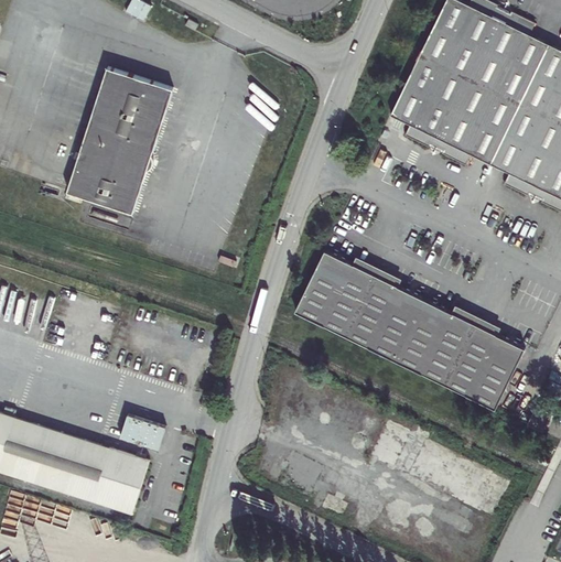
[(128,0),(122,15),(142,22),(149,6),(133,0),(128,0)]
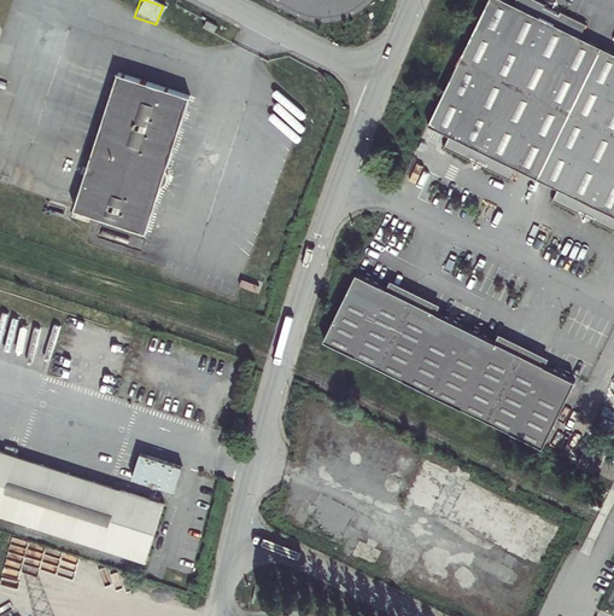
[(568,112),(598,50),(578,39),(583,27),(557,13),(555,17),(541,11),(542,6),(528,0),(513,0),(512,6),(500,0),(486,0),(458,59),(426,126),(448,137),(442,149),(466,162),(468,157),(484,166),(483,169),(508,181),(514,168),(536,180),(568,112)]
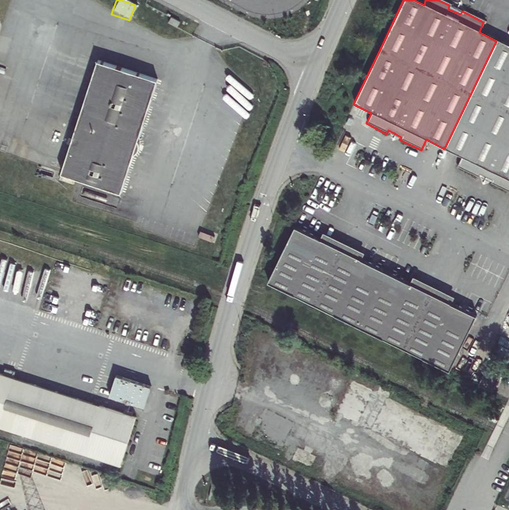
[(184,33),(187,28),(178,24),(175,29),(184,33)]
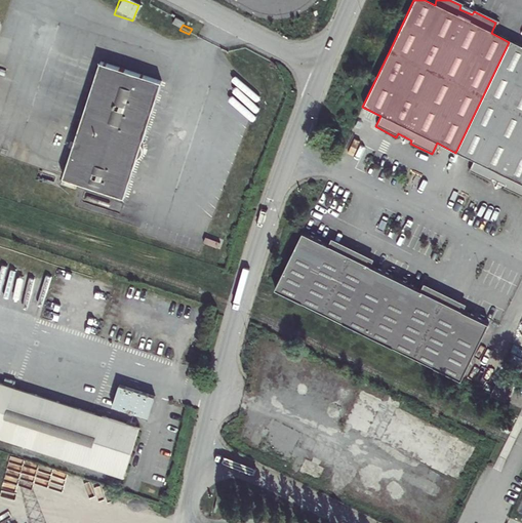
[(521,47),(509,42),(483,95),(521,116),(521,47)]
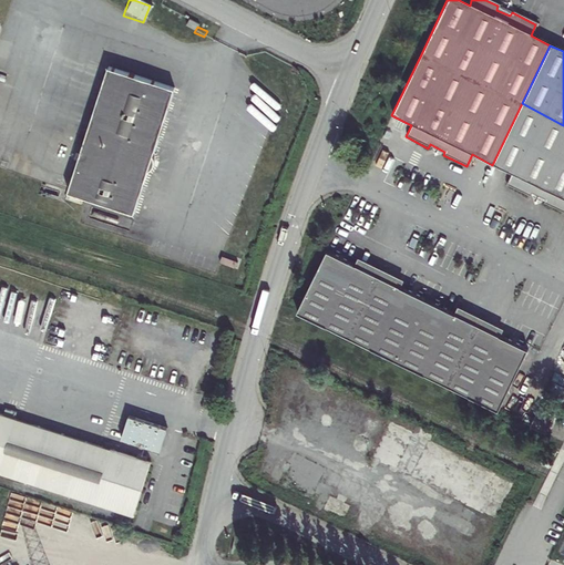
[(172,90),(105,69),(65,193),(131,215),(145,172),(149,171),(151,168),(152,163),(152,160),(151,156),(172,90)]
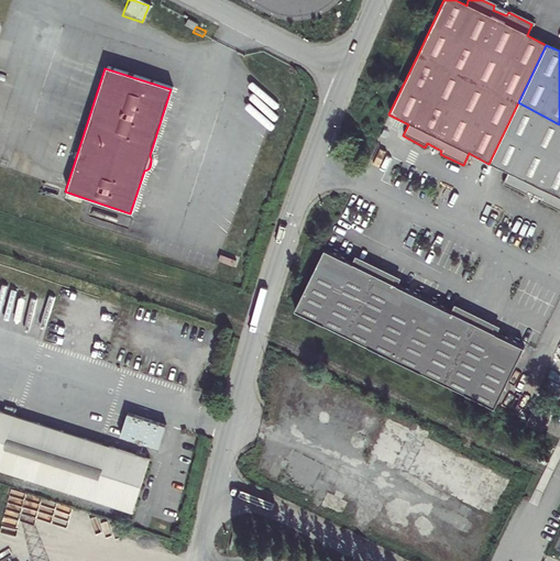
[(559,124),(518,102),(489,164),(506,173),(502,184),(525,196),(526,193),(539,198),(538,202),(559,213),(559,124)]
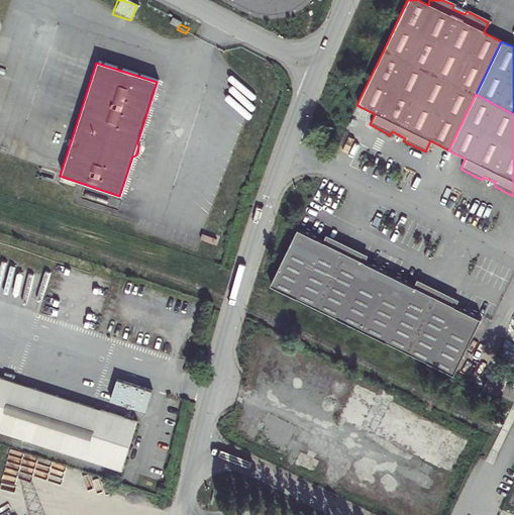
[(269,286),(451,376),(479,319),(453,307),(412,287),(363,263),(321,242),(296,230),(269,286)]
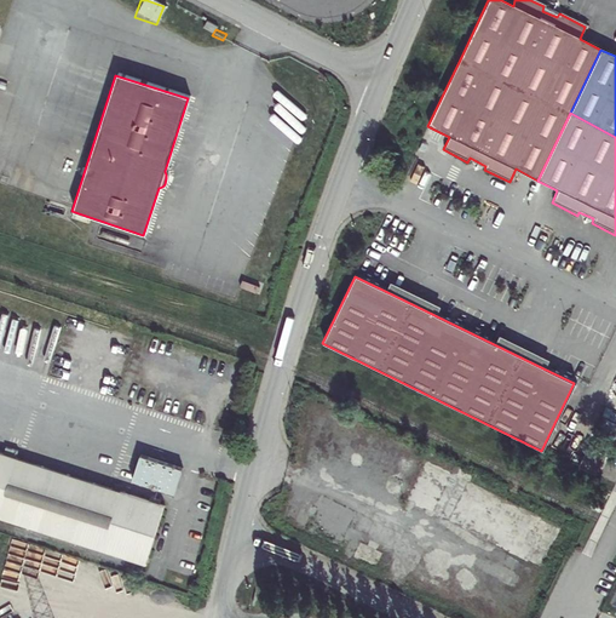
[(435,315),(438,308),(389,284),(385,291),(435,315)]
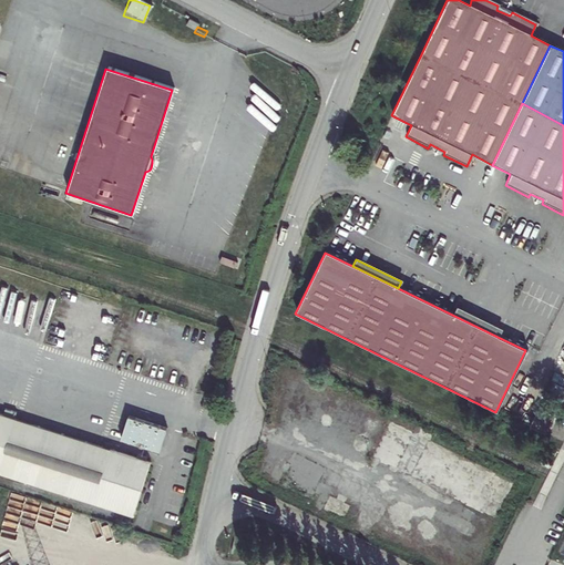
[(455,308),(452,315),(498,337),(501,330),(455,308)]
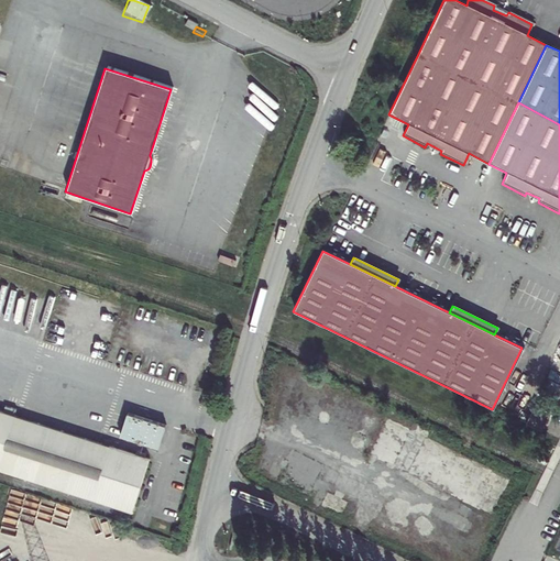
[(0,471),(130,513),(146,460),(142,459),(142,457),(133,453),(133,455),(0,413),(0,471)]
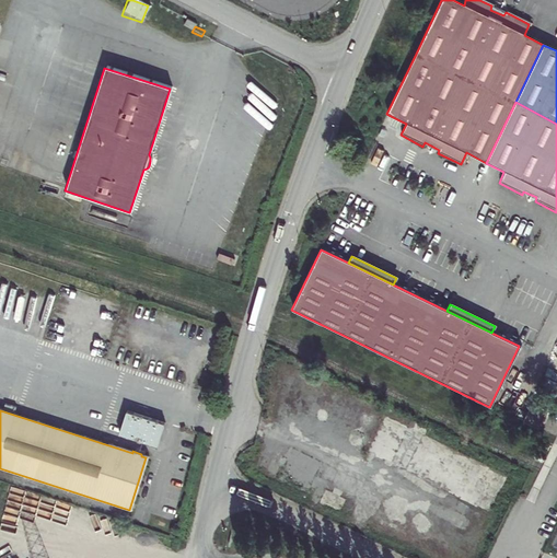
[(124,413),(117,436),(132,440),(134,436),(141,439),(140,442),(155,448),(163,425),(124,413)]
